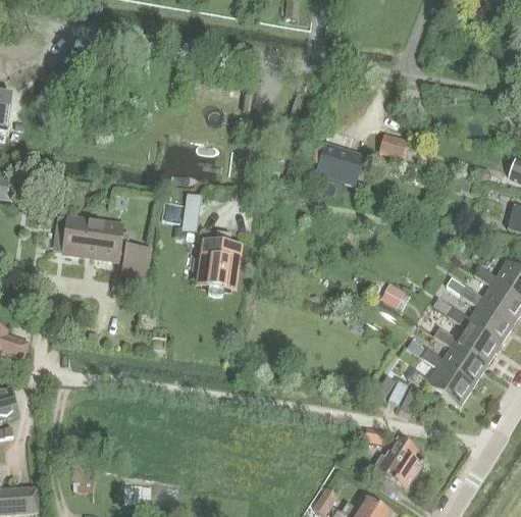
[(285,17),(299,18),(300,0),(288,0),(285,17)]
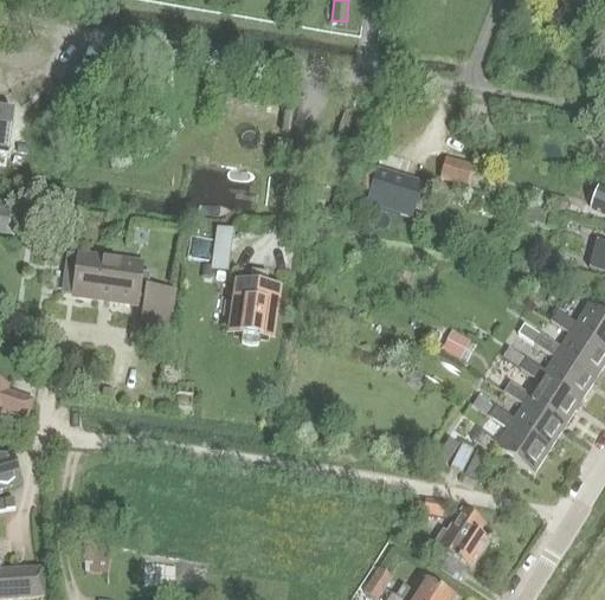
[(0,107),(0,143),(8,144),(14,109),(0,107)]
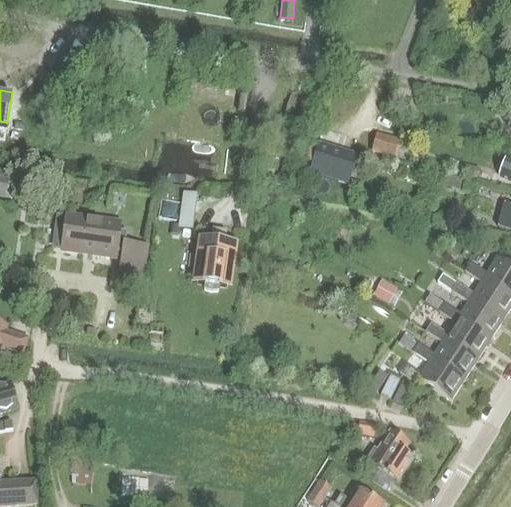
[(206,99),(203,124),(224,127),(227,102),(206,99)]
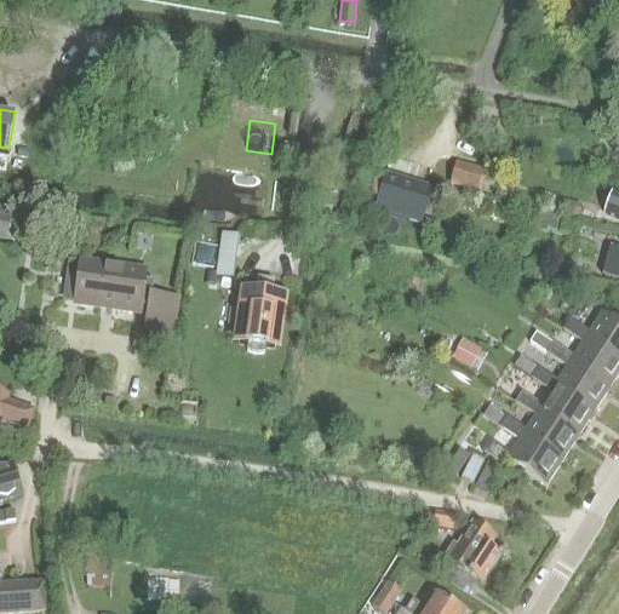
[(486,171),(456,162),(451,182),(481,189),(486,171)]
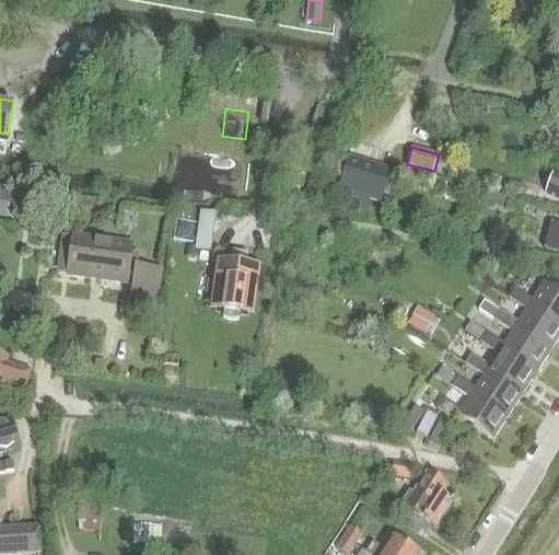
[(345,153),(335,182),(376,196),(386,168),(345,153)]
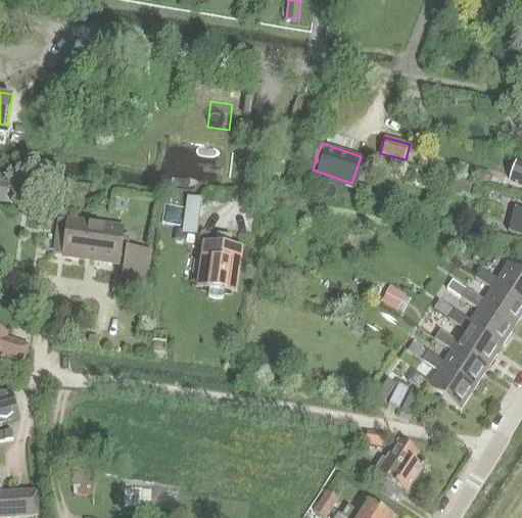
[(521,157),(512,152),(504,172),(521,180),(521,157)]
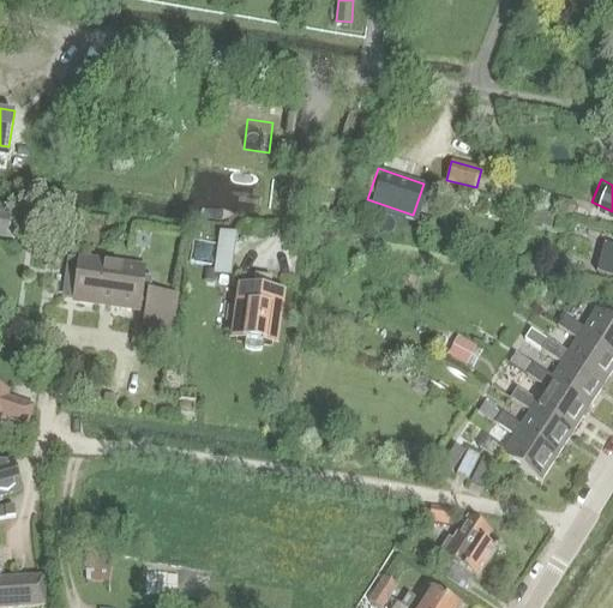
[(464,186),(448,181),(443,199),(460,204),(464,186)]
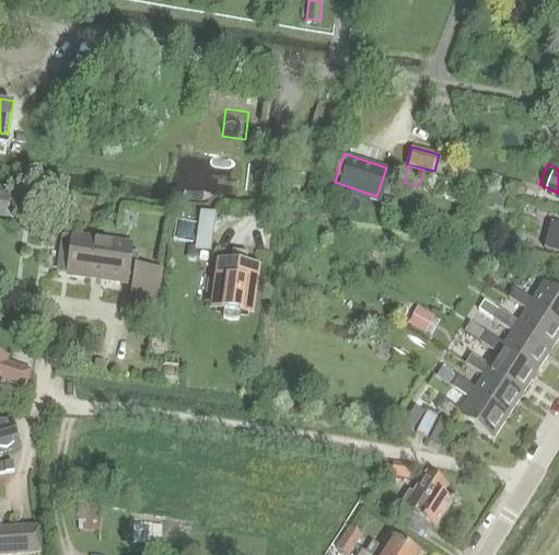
[(312,198),(318,173),(312,171),(307,188),(304,187),(302,196),(312,198)]
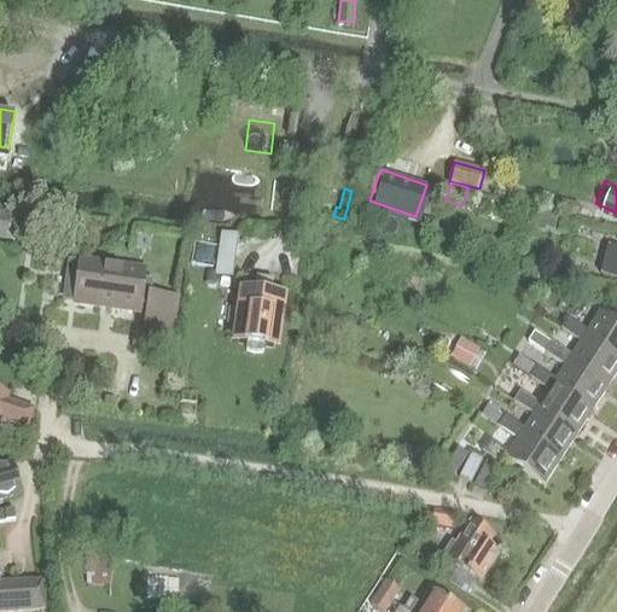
[(559,208),(577,213),(580,200),(562,196),(559,208)]
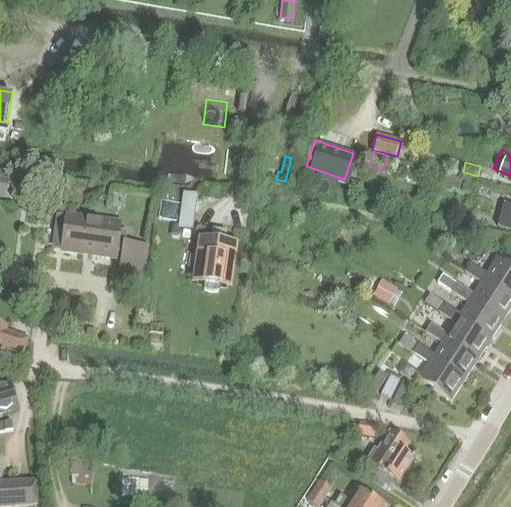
[(438,169),(435,181),(460,187),(463,175),(438,169)]
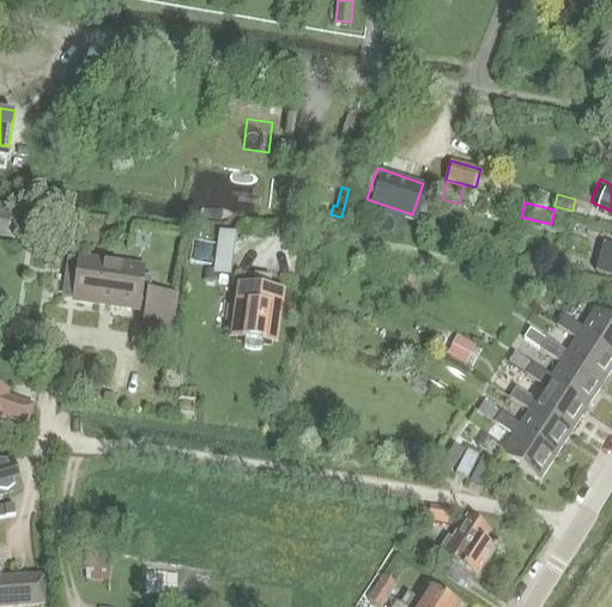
[(0,228),(14,231),(18,206),(0,204),(0,228)]
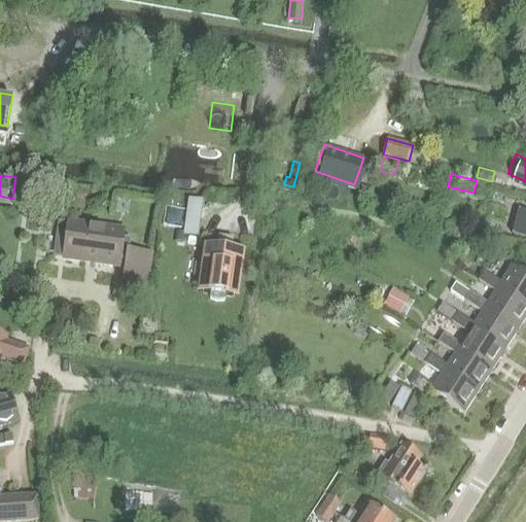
[(175,232),(204,236),(210,198),(181,194),(175,232)]
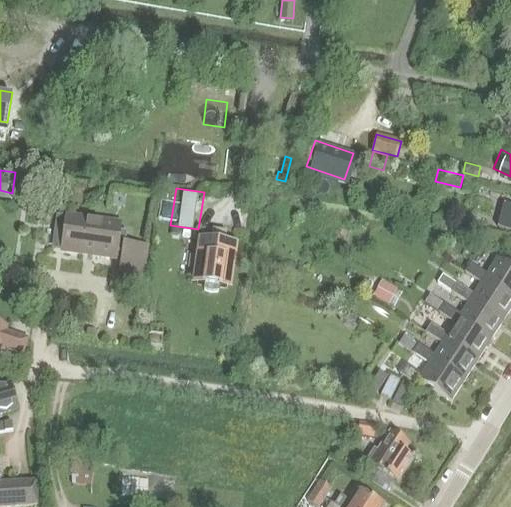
[(510,202),(503,200),(497,225),(510,228),(510,202)]
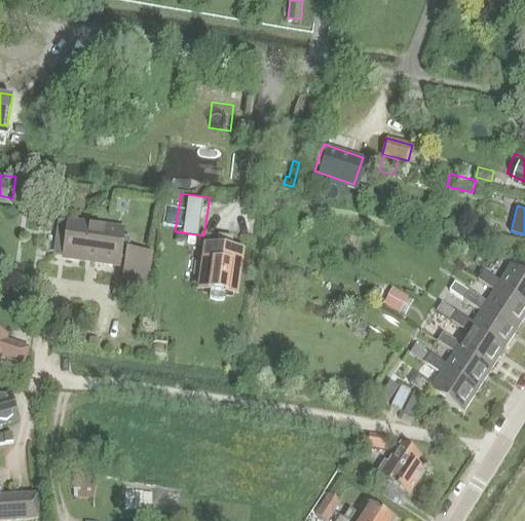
[(61,220),(57,250),(69,252),(69,254),(117,261),(125,262),(122,283),(147,287),(152,250),(129,247),(130,234),(121,233),(122,226),(73,220),(73,222),(61,220)]
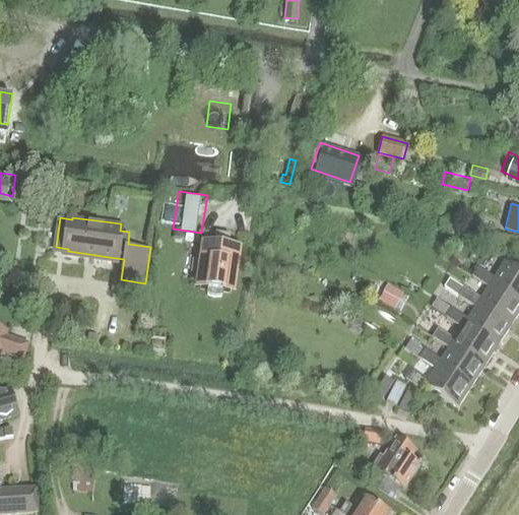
[(212,292),(217,293),(221,293),(222,287),(231,288),(233,274),(235,274),(237,261),(235,260),(237,246),(229,245),(231,232),(216,230),(214,243),(206,242),(204,256),(202,256),(200,270),(202,270),(200,284),(208,285),(208,291),(212,292)]
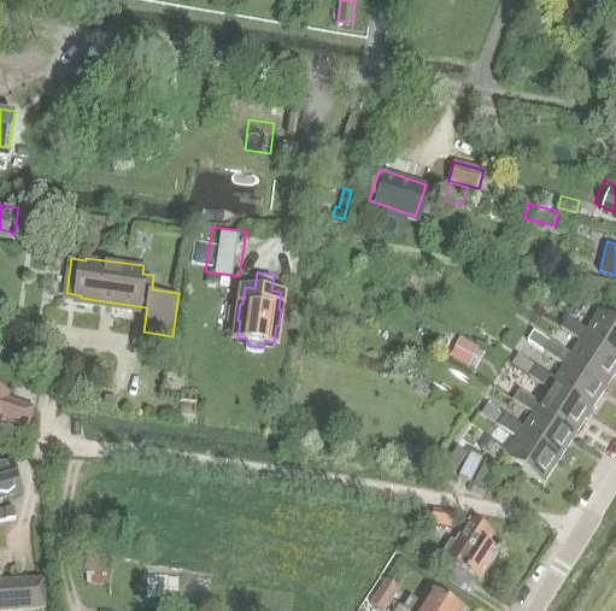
[(584,333),(615,352),(615,317),(599,307),(587,327),(567,313),(561,324),(580,336),(584,333)]
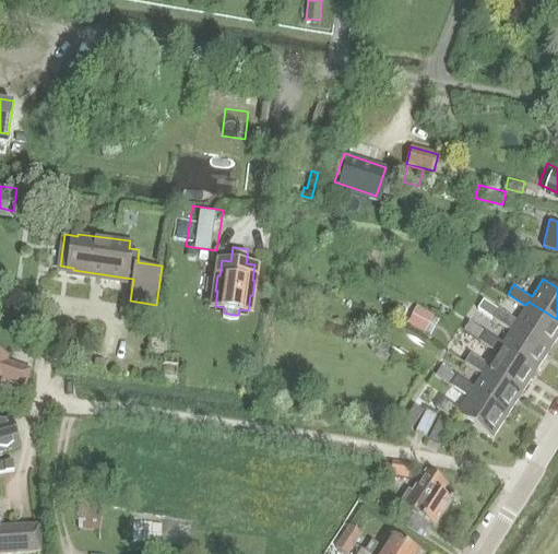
[(484,296),(477,305),(494,316),(499,306),(484,296)]
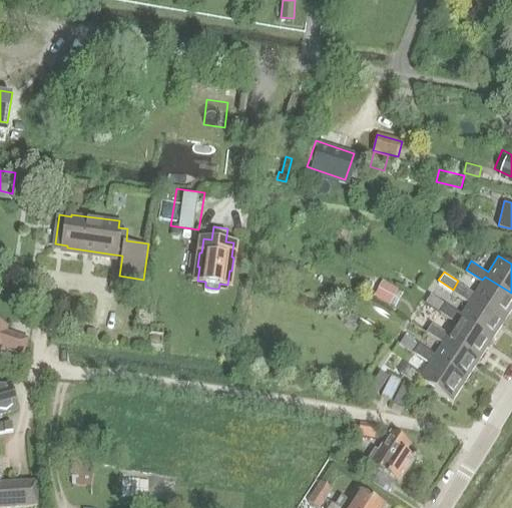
[(458,281),(453,290),(469,301),(472,297),(505,318),(511,306),(511,293),(485,277),(482,280),(475,292),(458,281)]
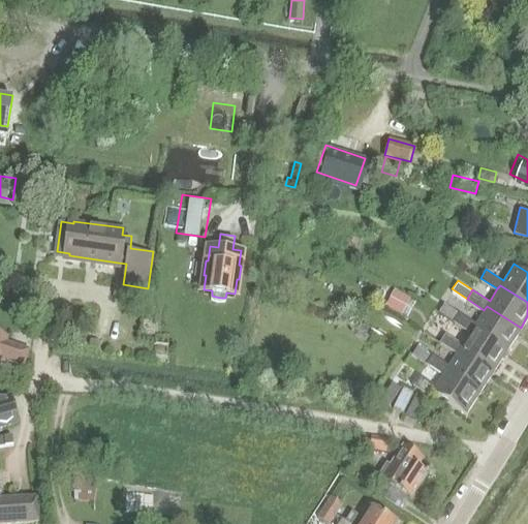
[(397,286),(389,303),(402,310),(411,295),(397,286)]
